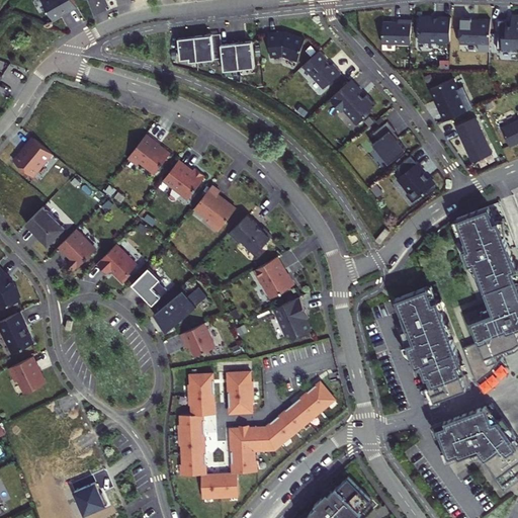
[(76,7),(72,0),(40,0),(52,19),(68,10),(69,12),(76,7)]
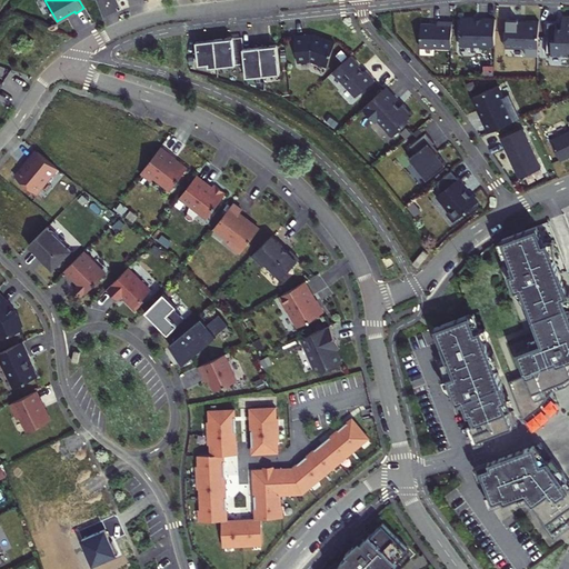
[(556,21),(546,21),(545,47),(566,48),(566,41),(568,41),(568,16),(561,16),(560,26),(555,27),(556,21)]
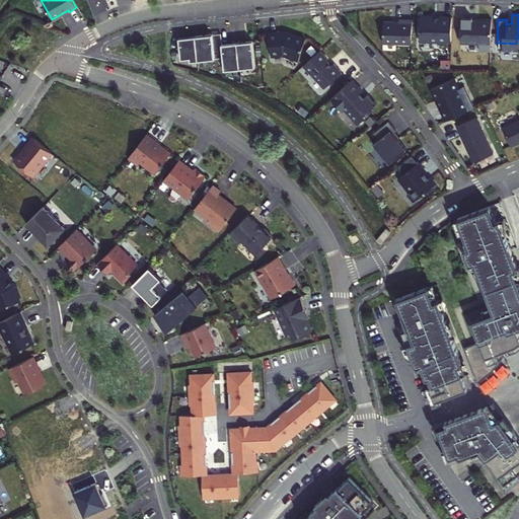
[(419,16),(418,40),(450,41),(450,16),(438,16),(437,17),(432,17),(419,16)]
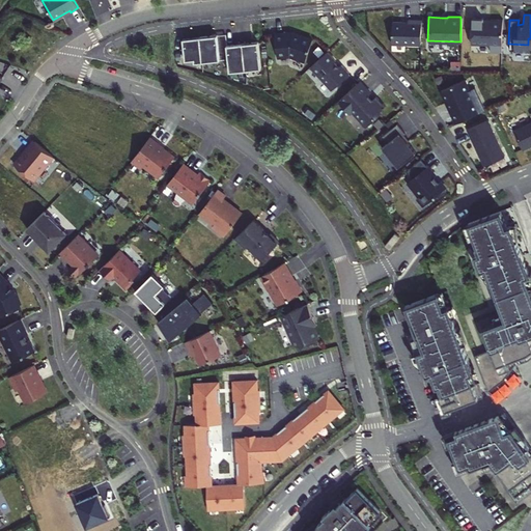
[(471,17),(470,43),(488,44),(488,51),(501,51),(502,19),(488,19),(488,20),(482,20),(482,18),(471,17)]
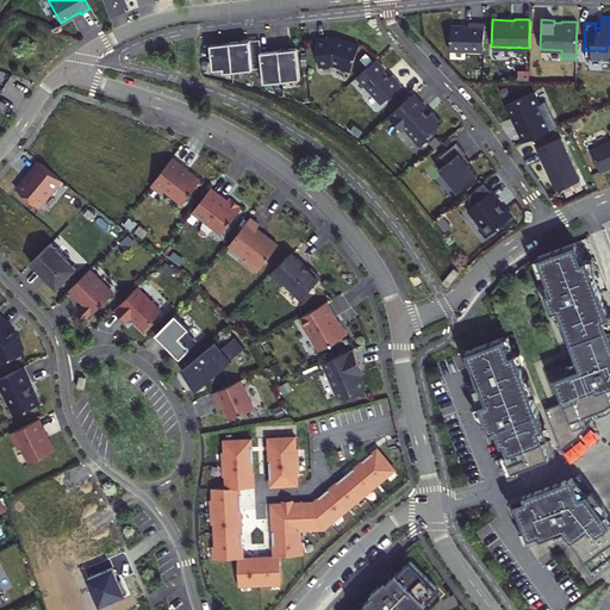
[(449,25),(448,50),(483,51),(483,23),(467,23),(467,25),(449,25)]
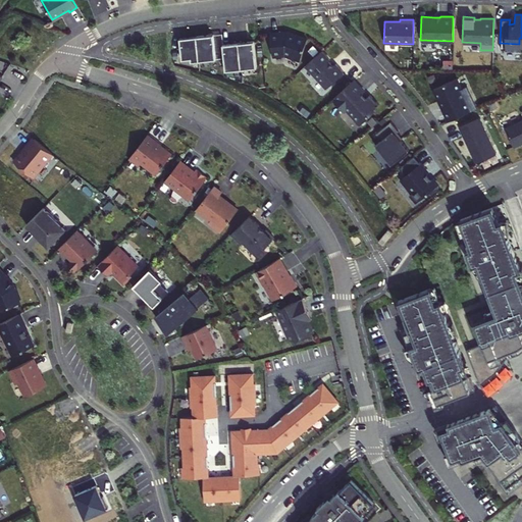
[(306,39),(285,32),(269,34),(271,56),(280,55),(280,54),(283,54),(289,56),(289,57),(299,60),(306,39)]
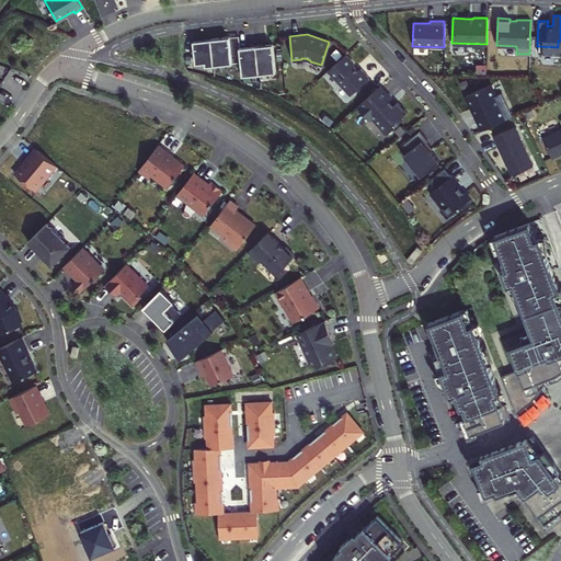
[(238,47),(237,36),(228,37),(230,64),(240,63),(238,47)]
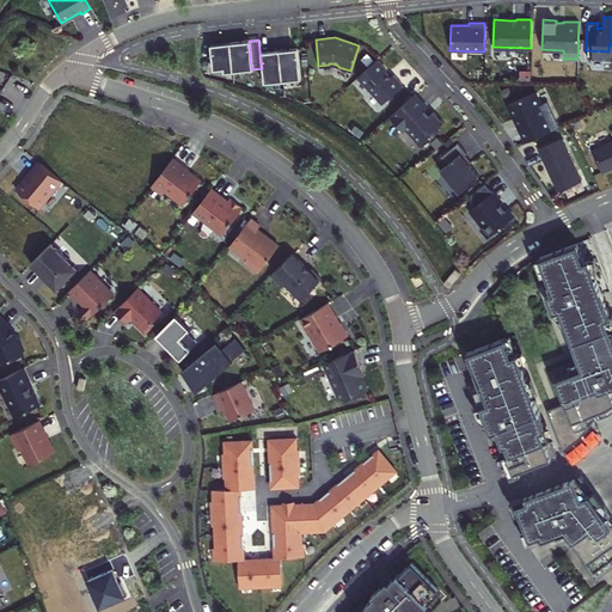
[(251,69),(249,41),(236,42),(219,44),(209,44),(212,69),(222,68),(222,72),(251,69)]
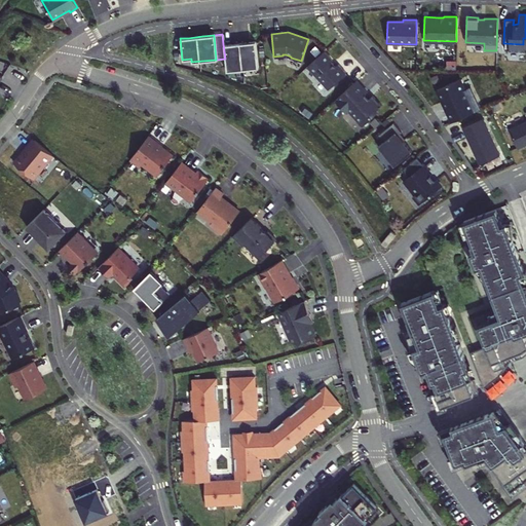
[(257,67),(255,41),(245,42),(231,43),(223,44),(225,59),(226,71),(257,67)]
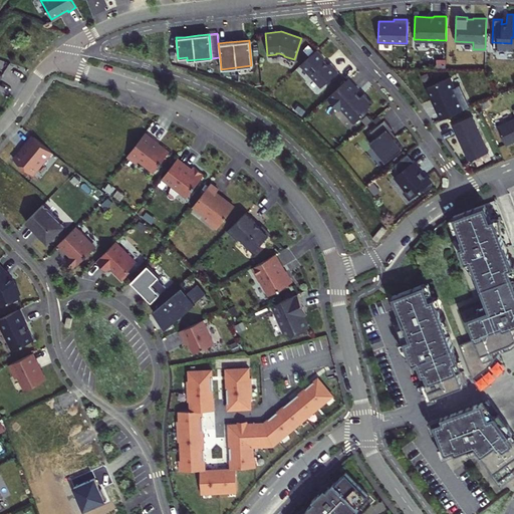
[(323,58),(315,50),(299,64),(320,86),(337,71),(329,62),(326,64),(322,60),(323,58)]
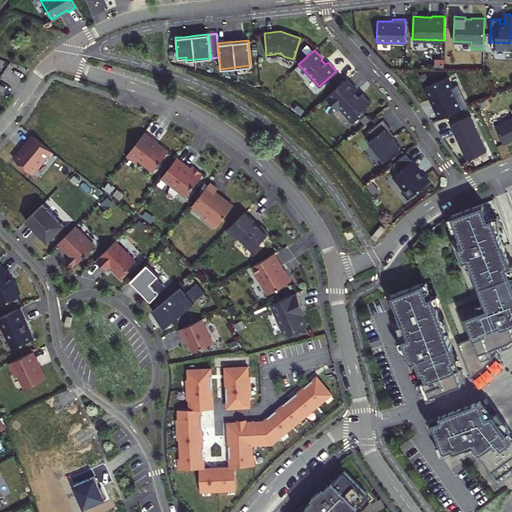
[(447,76),(424,87),(434,109),(438,107),(442,116),(467,104),(457,83),(451,86),(447,76)]
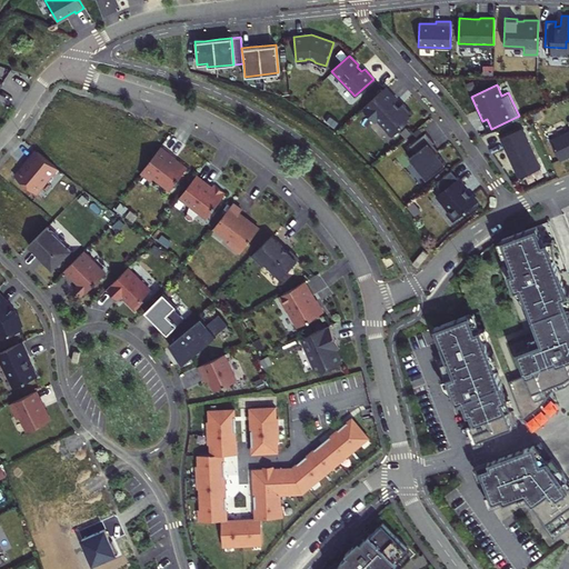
[(396,99),(385,87),(361,108),(373,121),(377,118),(391,135),(408,120),(406,119),(411,113),(402,102),(398,106),(393,101),(396,99)]
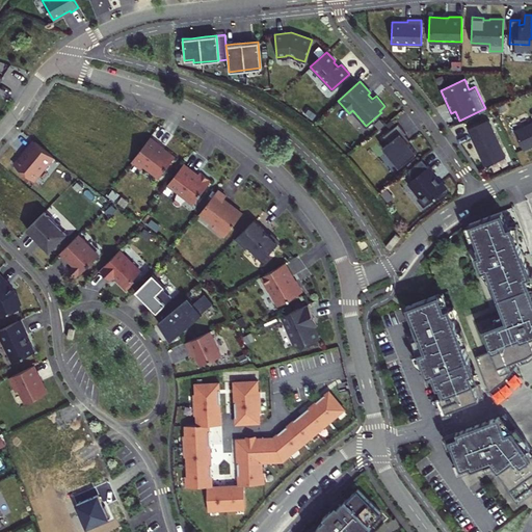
[(487,120),(467,129),(477,150),(478,149),(480,154),(479,154),(484,165),(505,156),(487,120)]
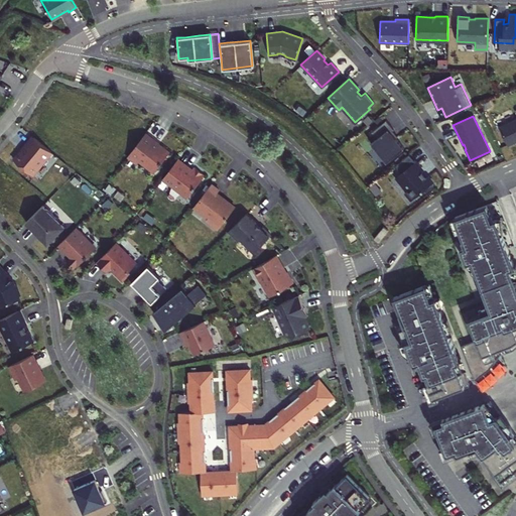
[(515,117),(498,126),(507,144),(515,140),(515,117)]
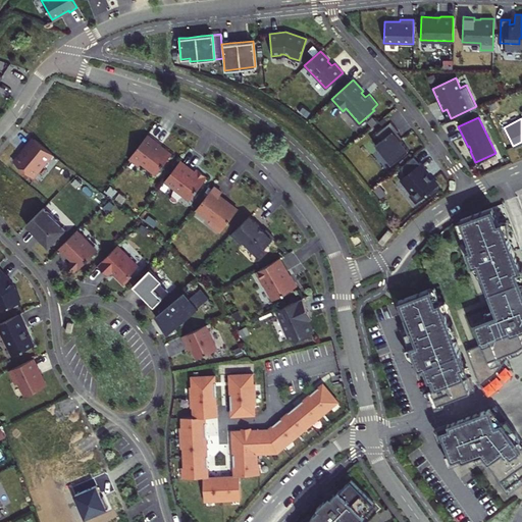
[(398,131),(389,120),(375,133),(380,140),(374,144),(390,164),(408,149),(395,134),(398,131)]
